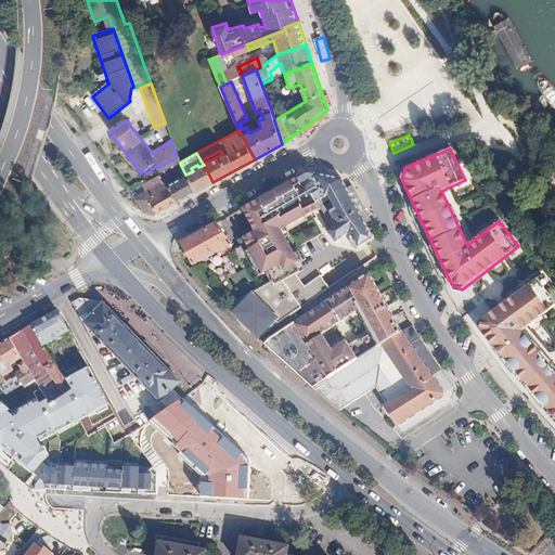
[(169,172),(181,166),(180,163),(177,157),(157,168),(162,175),(163,176),(169,172)]
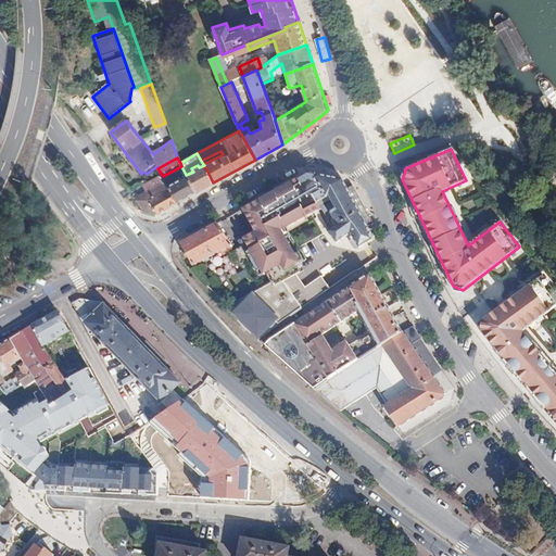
[(213,182),(204,165),(199,167),(193,172),(186,175),(194,192),(209,185),(213,182)]
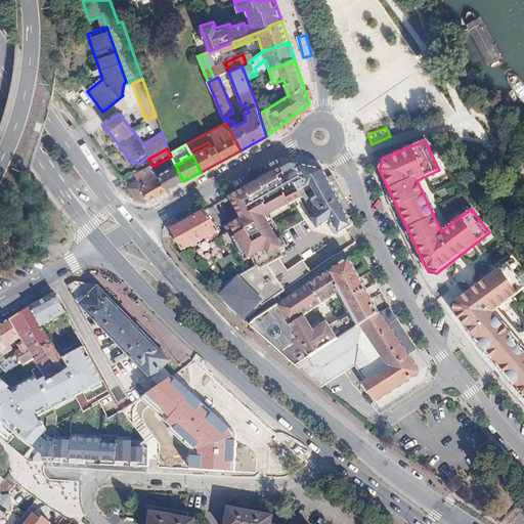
[(153,165),(148,159),(139,164),(143,170),(153,165)]
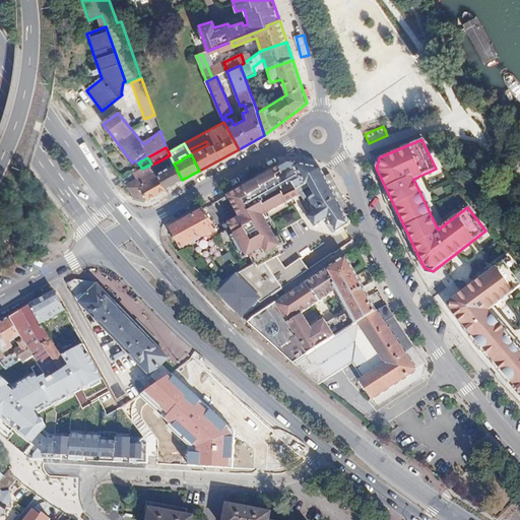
[(166,189),(182,180),(174,164),(163,170),(158,161),(152,165),(155,172),(156,173),(166,189)]
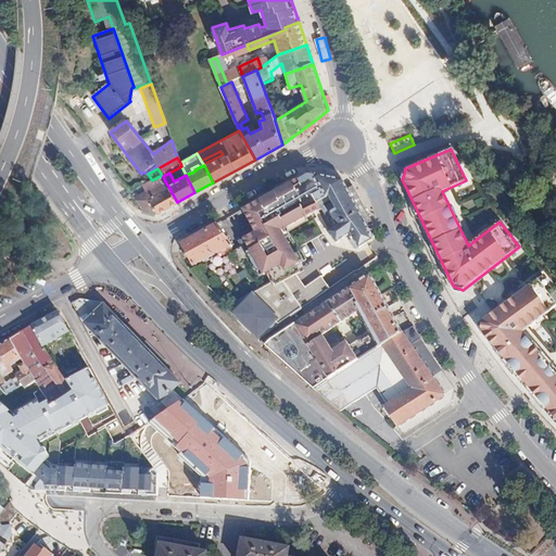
[(267,273),(273,282),(234,307),(249,321),(262,336),(263,336),(302,307),(330,288),(321,276),(305,287),(297,274),(304,270),(300,263),(281,230),(315,212),(311,205),(326,197),(315,177),(318,175),(308,173),(252,203),(242,209),(256,232),(244,239),(248,244),(235,252),(242,264),(244,268),(249,266),(247,262),(254,257),(264,275),(267,273)]
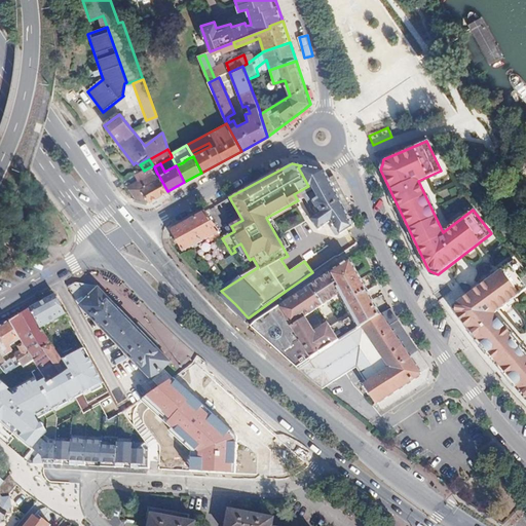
[(157,174),(154,166),(153,165),(144,171),(146,175),(147,176),(150,175),(152,177),(157,174)]
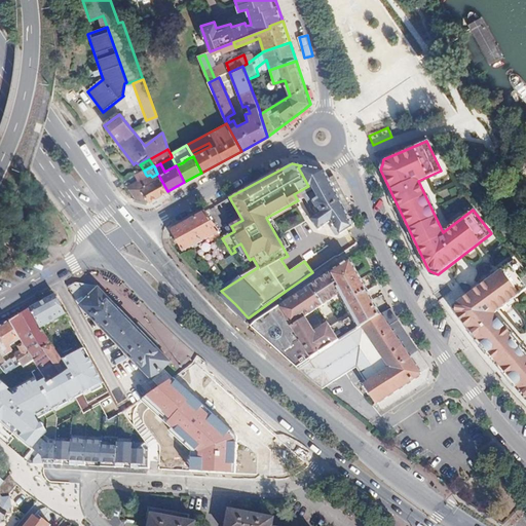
[(352,228),(348,215),(328,178),(324,171),(301,165),(298,167),(308,186),(311,185),(313,189),(322,201),(316,204),(321,211),(316,213),(315,214),(311,217),(321,228),(332,221),(335,225),(339,233),(340,233),(349,228),(349,230),(352,228)]
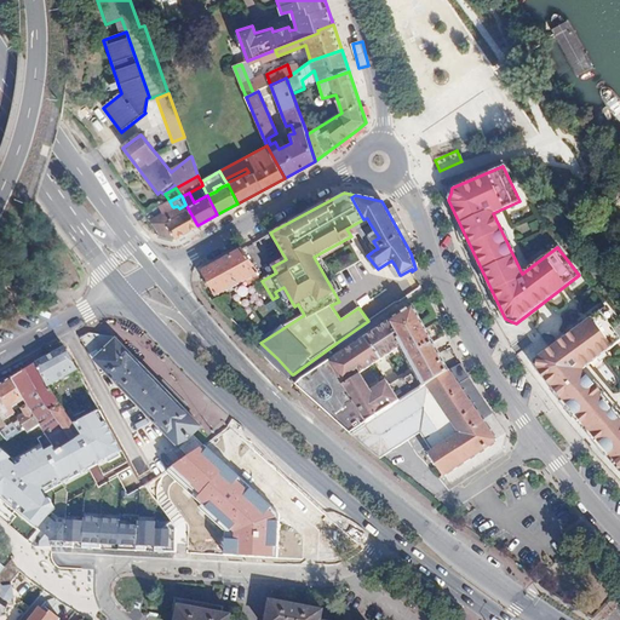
[(174,239),(166,223),(174,218),(170,210),(173,207),(172,206),(147,219),(156,237),(174,239)]
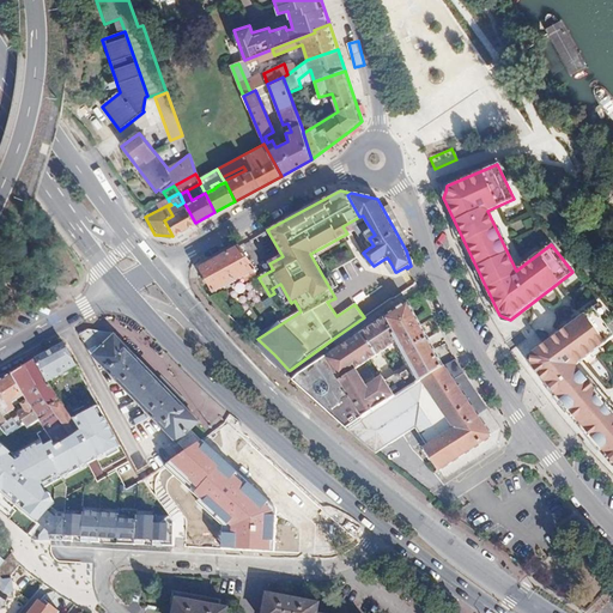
[(173,236),(195,223),(184,204),(174,210),(171,205),(168,207),(173,216),(164,220),(173,236)]
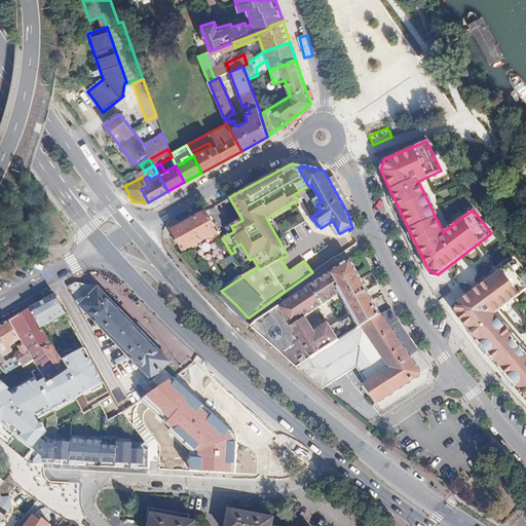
[(333,176),(328,178),(348,215),(353,212),(343,194),(333,176)]
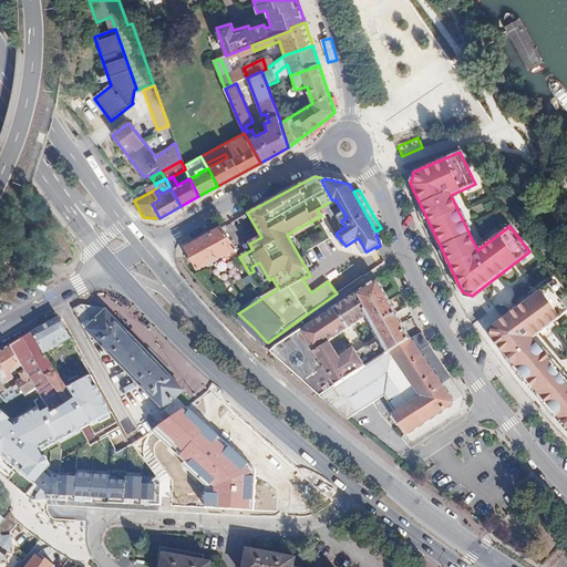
[(347,217),(338,204),(326,210),(333,220),(341,229),(346,227),(341,220),(347,217)]
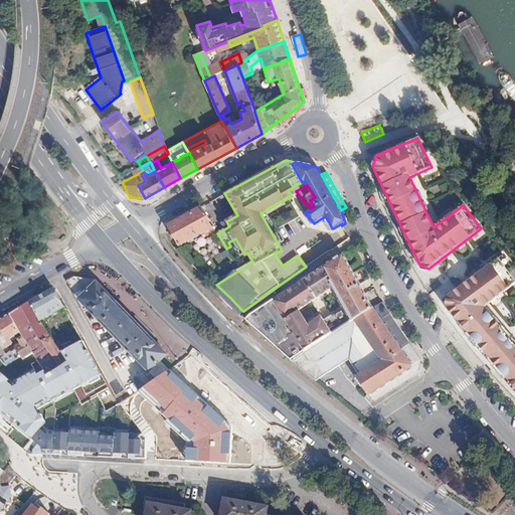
[(211,228),(213,227),(202,206),(168,225),(180,246),(203,233),(211,228)]
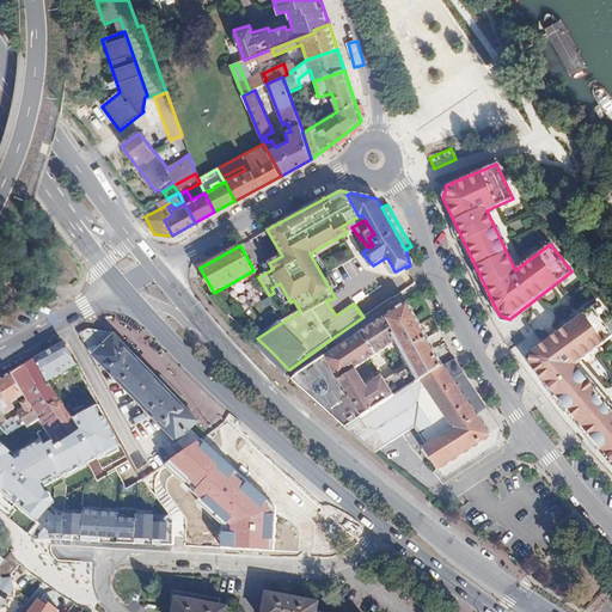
[(392,273),(395,271),(390,262),(385,264),(390,271),(392,273)]
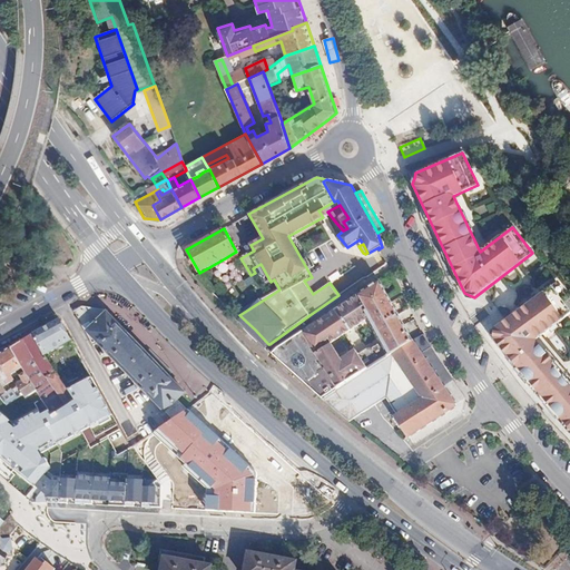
[(317,291),(327,283),(321,273),(311,281),(317,291)]
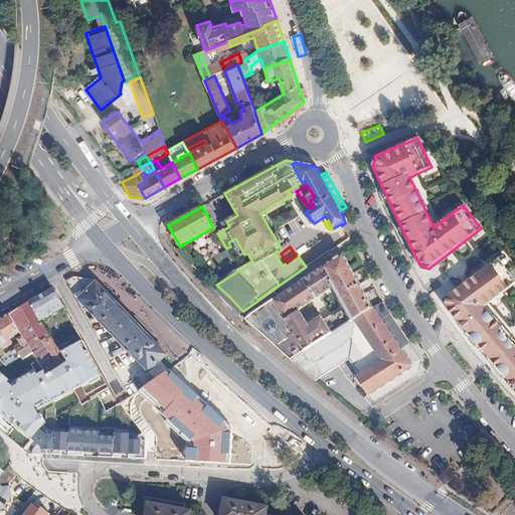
[(374,307),(343,254),(303,280),(318,295),(336,284),(348,306),(337,312),(335,310),(325,317),(335,332),(374,307)]
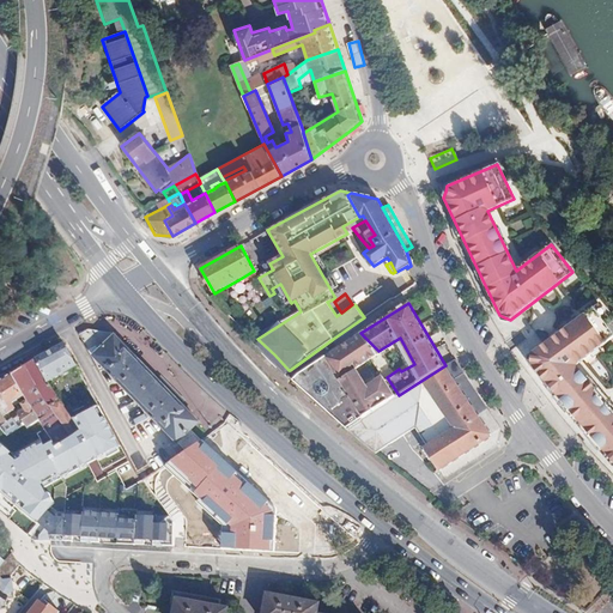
[(612,406),(576,364),(612,337),(612,320),(600,303),(533,352),(530,365),(544,380),(554,392),(552,394),(558,401),(560,400),(569,410),(568,412),(592,439),(594,438),(602,447),(600,449),(606,457),(610,455),(612,460),(612,406)]
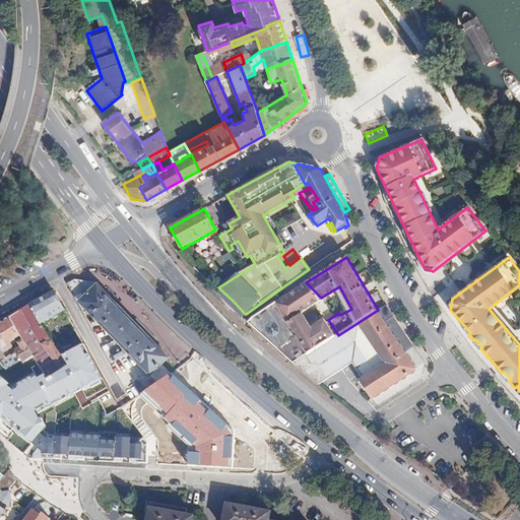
[(159,346),(99,286),(75,282),(68,286),(78,304),(86,318),(91,315),(159,383),(173,374),(164,365),(171,360),(158,347),(159,346)]
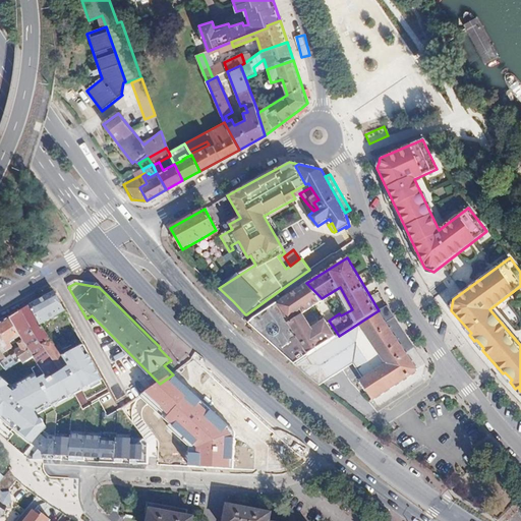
[(309,333),(297,314),(322,298),(306,283),(248,322),(264,335),(295,363),(339,336),(329,321),(309,333)]
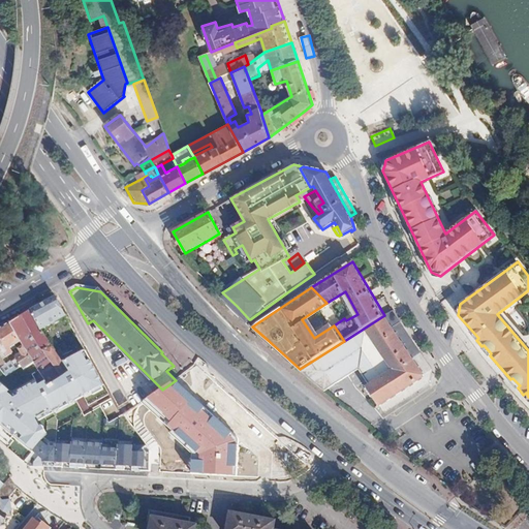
[(222,292),(219,294),(247,322),(250,319),(249,319),(237,306),(222,292)]
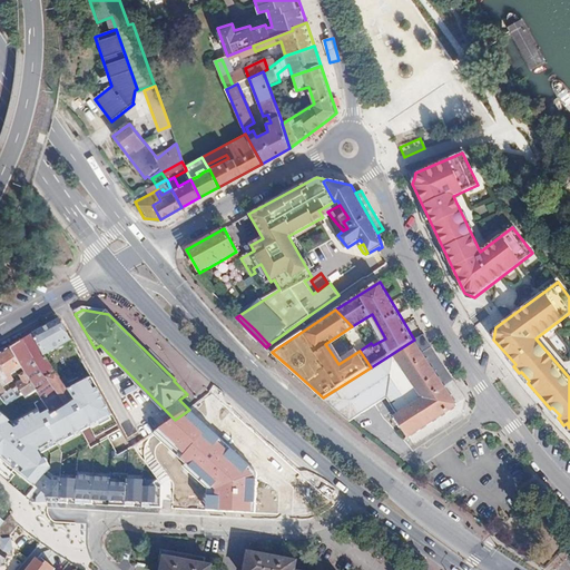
[(45,355),(71,338),(59,318),(31,335),(45,355)]
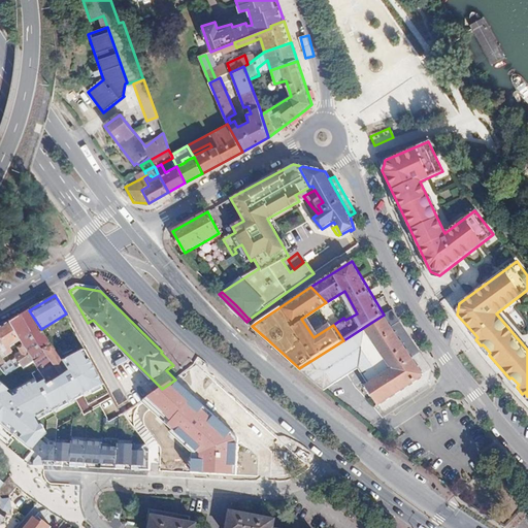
[(415,342),(400,323),(392,308),(384,315),(343,340),(299,368),(317,385),(335,372),(353,360),(358,366),(368,382),(365,385),(382,410),(411,392),(429,382),(432,367),(415,342)]
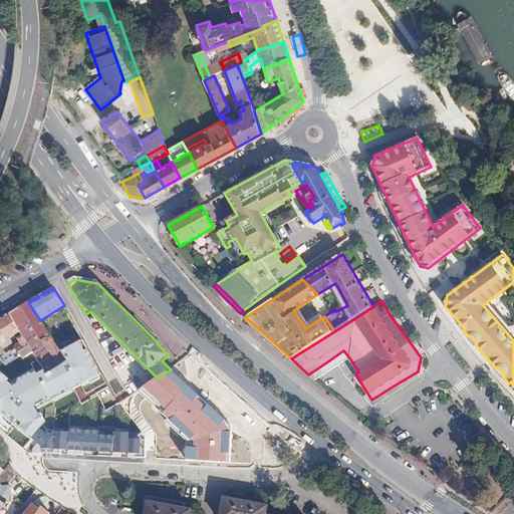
[(59,350),(44,326),(28,302),(15,310),(14,311),(32,338),(39,333),(55,362),(46,367),(46,368),(50,374),(67,364),(61,354),(62,353),(59,350)]
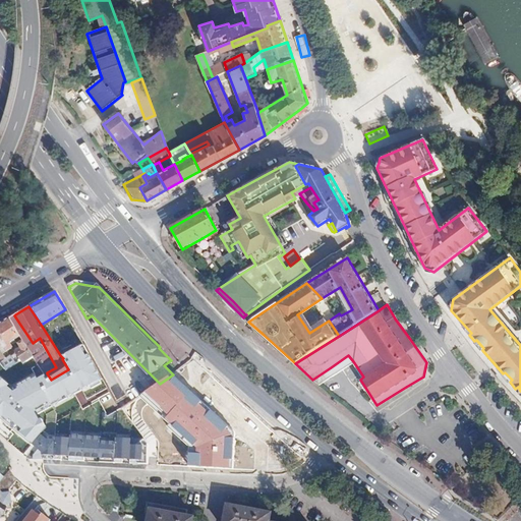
[(14,346),(11,342),(21,336),(10,317),(0,324),(0,348),(6,358),(12,354),(9,349),(14,346)]
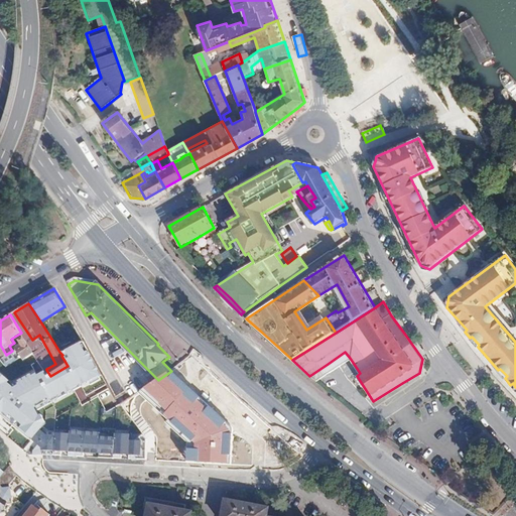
[(35,353),(25,338),(22,340),(24,344),(17,348),(22,356),(25,360),(35,353)]
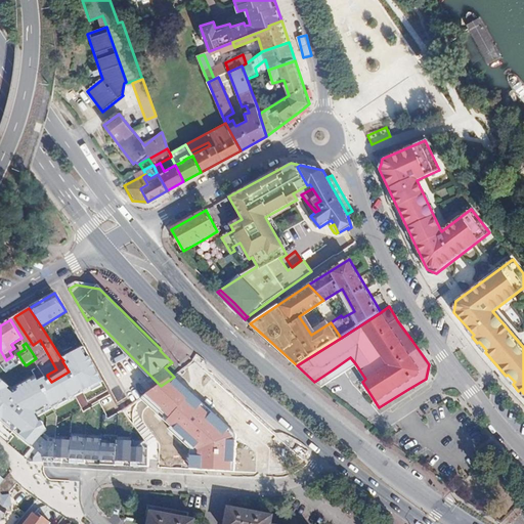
[(36,378),(12,389),(0,379),(0,420),(31,445),(42,432),(45,428),(30,416),(102,381),(85,345),(60,357),(63,360),(62,361),(69,372),(51,382),(47,376),(39,367),(32,370),(36,378)]
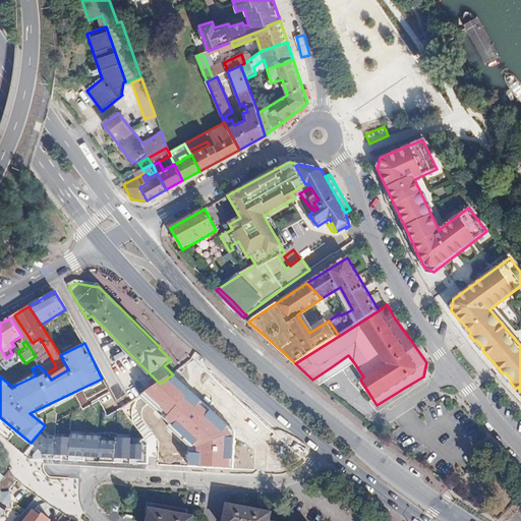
[(319,384),(353,361),(348,355),(331,367),(312,380),(319,384)]
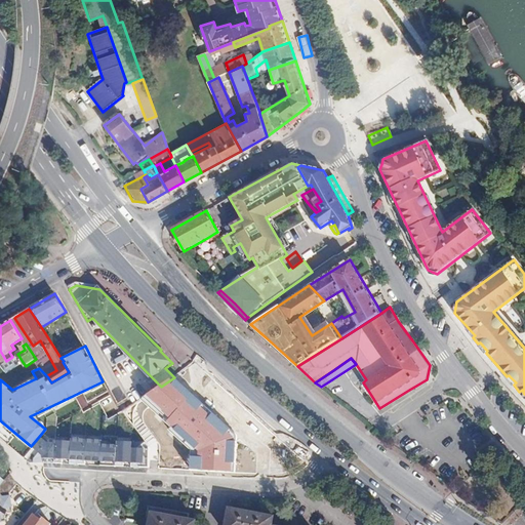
[(161,387),(139,399),(170,427),(167,430),(190,450),(189,470),(233,473),(235,435),(174,377),(161,387)]
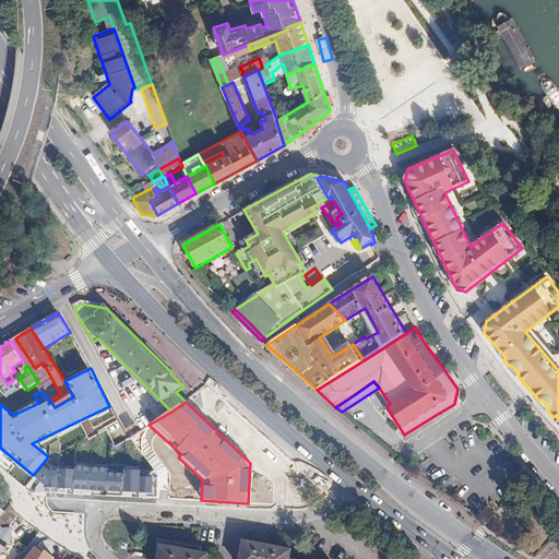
[(33,475),(46,485),(45,492),(152,498),(153,476),(141,476),(141,470),(123,468),(122,473),(107,472),(108,464),(74,463),(74,468),(54,467),(45,461),(33,475)]
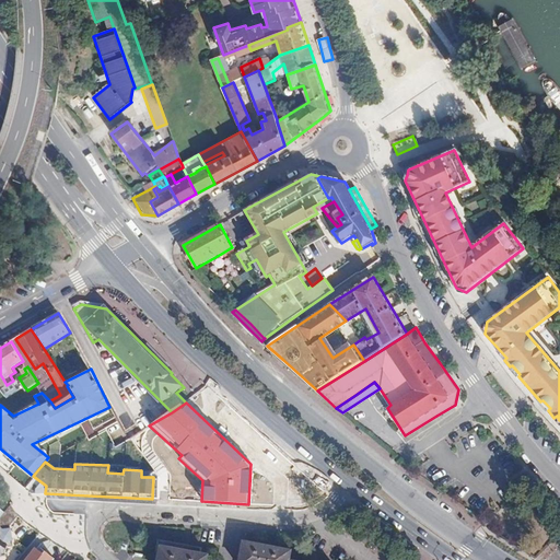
[(12,541),(12,525),(19,514),(11,504),(0,518),(0,556),(1,557),(0,551),(4,551),(8,546),(8,543),(12,541)]
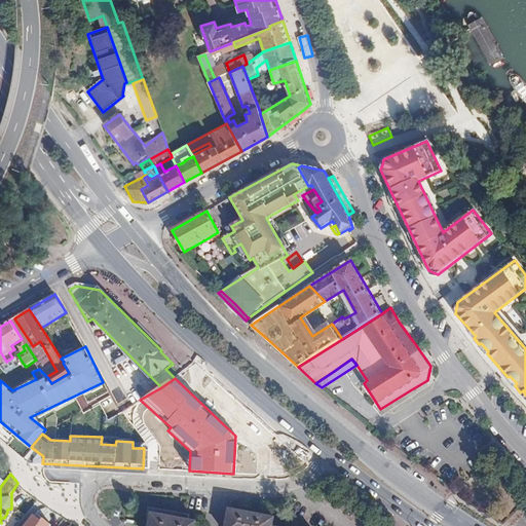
[(194,525),(195,521),(188,519),(189,514),(175,511),(148,506),(145,525),(149,525),(194,525)]
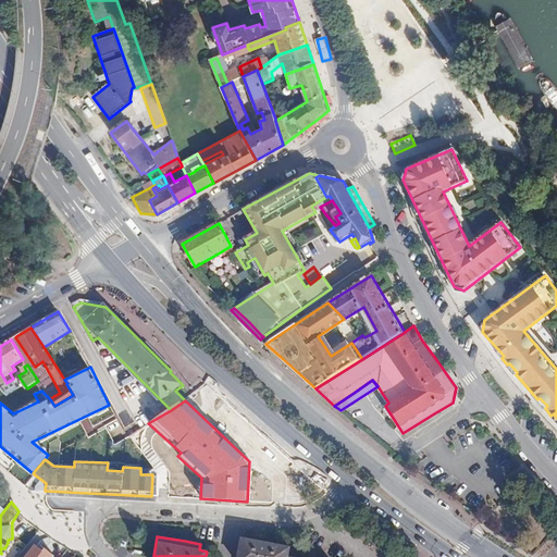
[(287,556),(289,548),(240,540),(236,556),(287,556)]
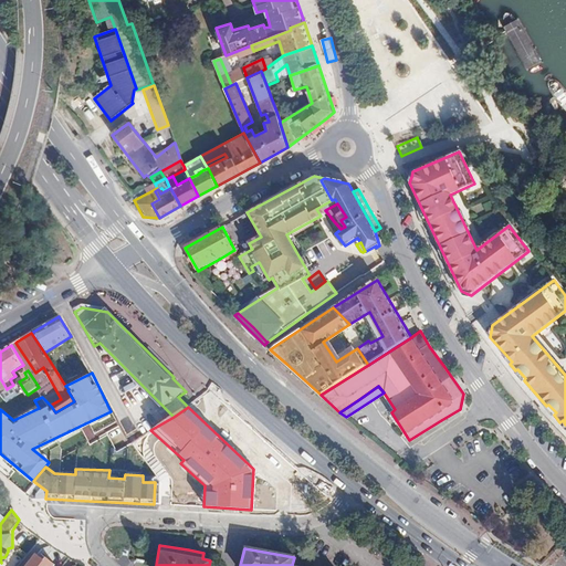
[(52,565),(54,563),(45,556),(43,559),(34,554),(24,565),(52,565)]
